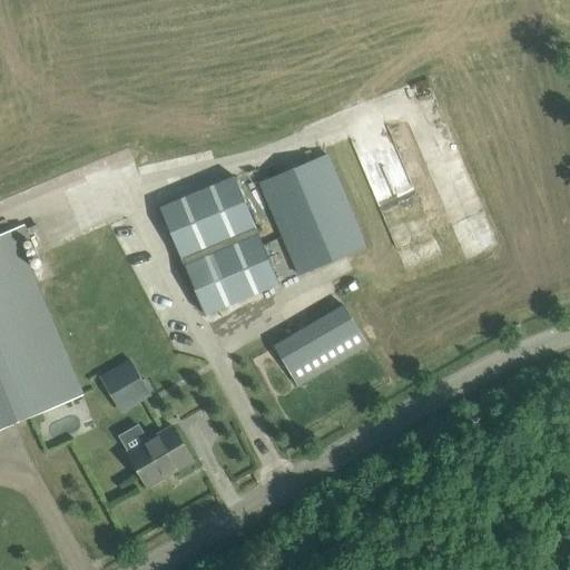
[(262,182),(301,274),(366,247),(327,154),(262,182)]
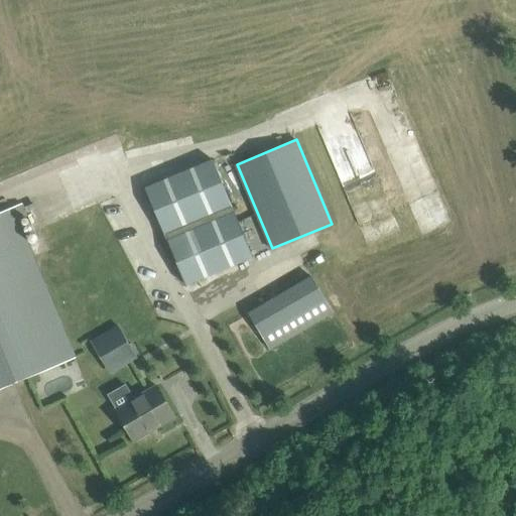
[(213,159),(146,186),(186,285),(254,257),(213,159)]
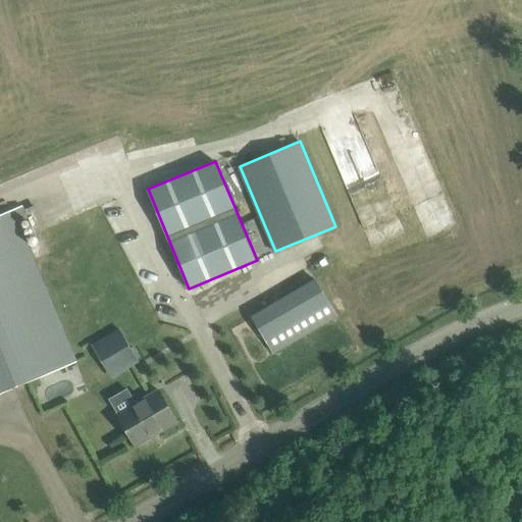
[(0,215),(0,392),(76,360),(13,210),(0,215)]
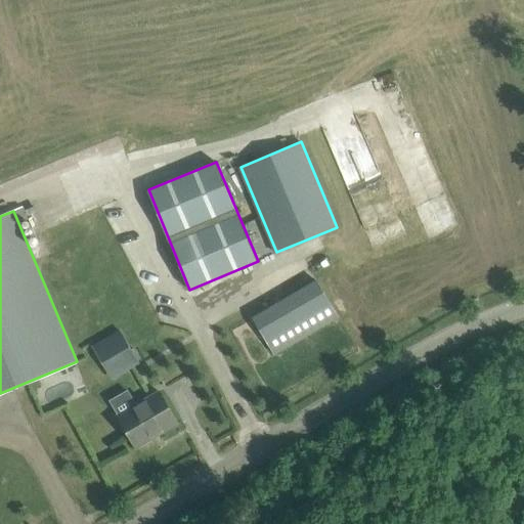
[(253,317),(275,354),(339,316),(315,278),(253,317)]
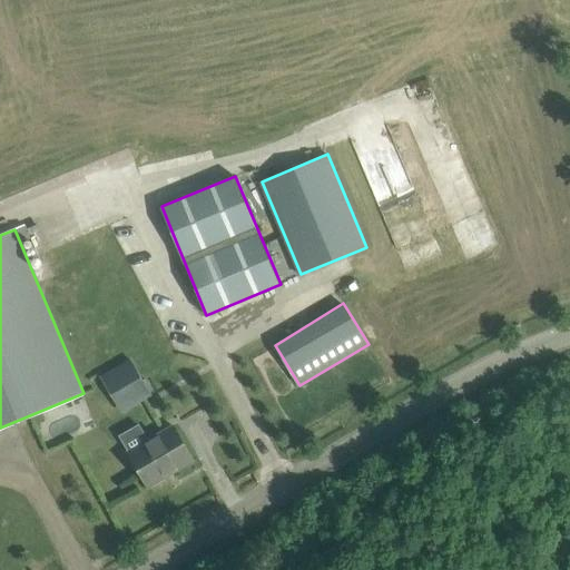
[(131,359),(116,367),(129,391),(145,382),(131,359)]
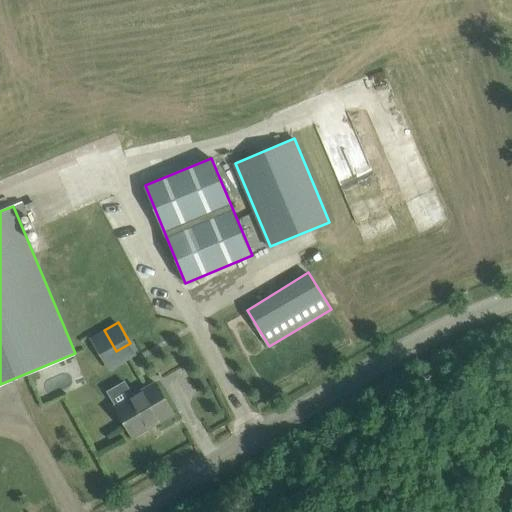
[(174,413),(164,396),(156,382),(116,406),(133,437),(150,427),(149,426),(155,422),(156,423),(174,413)]
